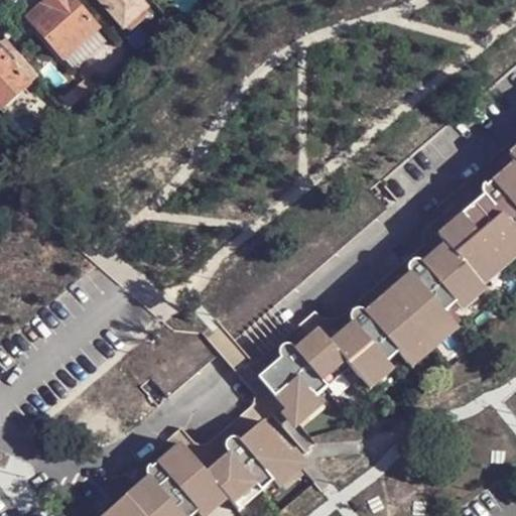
[(98,29),(72,0),(49,0),(52,5),(31,23),(62,58),(98,29)]
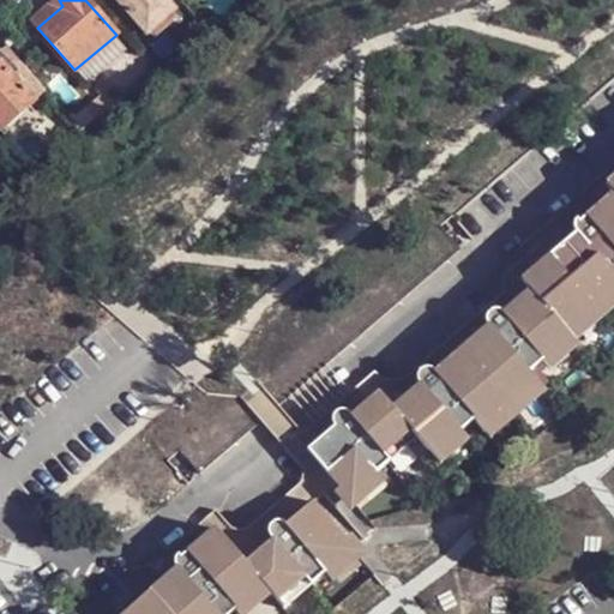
[(116,0),(148,35),(174,8),(166,0),(116,0)]
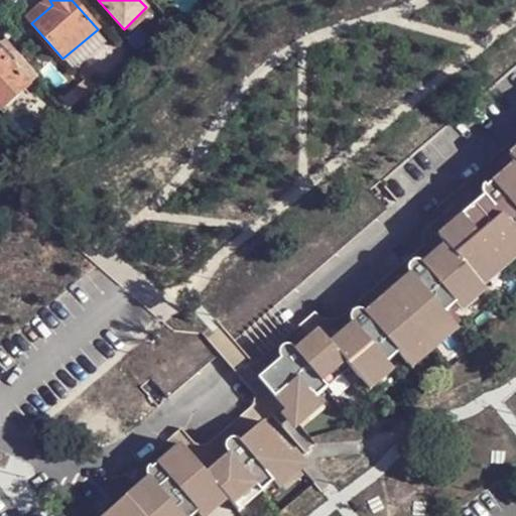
[(0,50),(0,108),(1,110),(5,106),(13,114),(32,97),(25,88),(29,85),(0,50)]
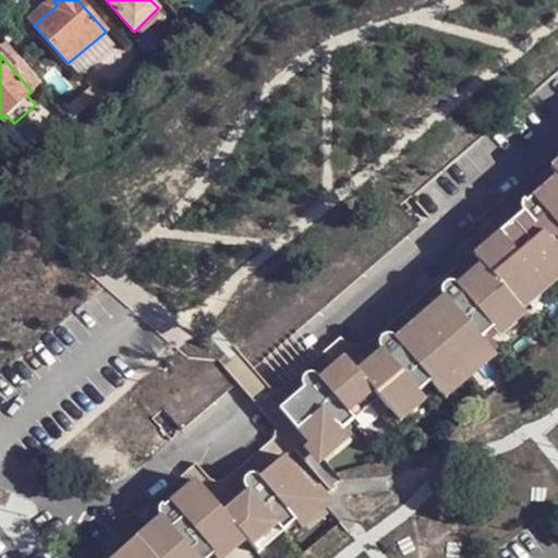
[(557,146),(485,210),(493,218),(466,242),(475,251),(352,358),(347,351),(339,342),(252,417),(261,426),(273,416),(298,445),(307,458),(315,465),(335,449),(386,404),(399,421),(424,400),(437,388),(431,381),(482,337),(483,339),(496,328),(521,306),(518,302),(557,265),(557,146)]
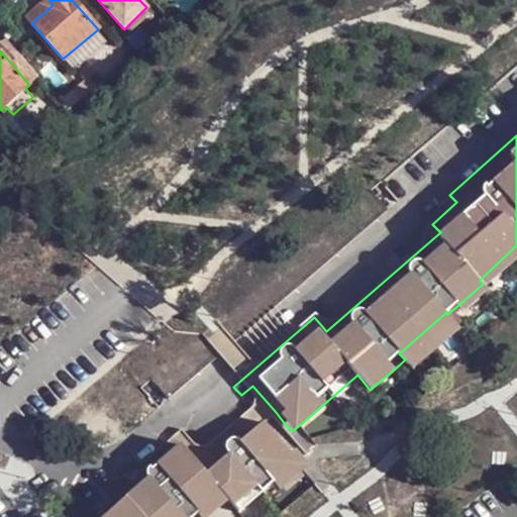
[(383,215),(365,195),(213,326),(204,334),(144,386),(163,406),(383,215)]
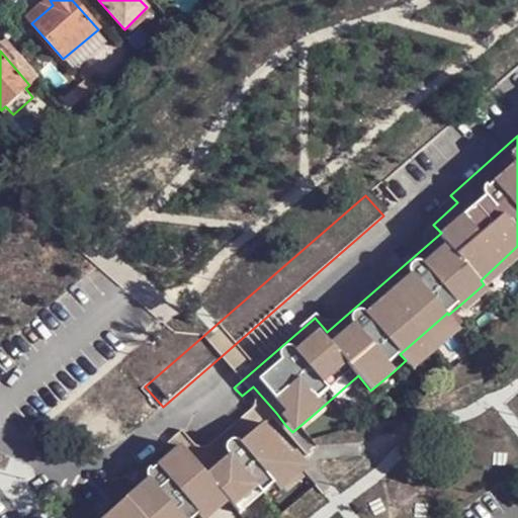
[(484,284),(488,287),(517,260),(517,246),(481,280),(484,284)]
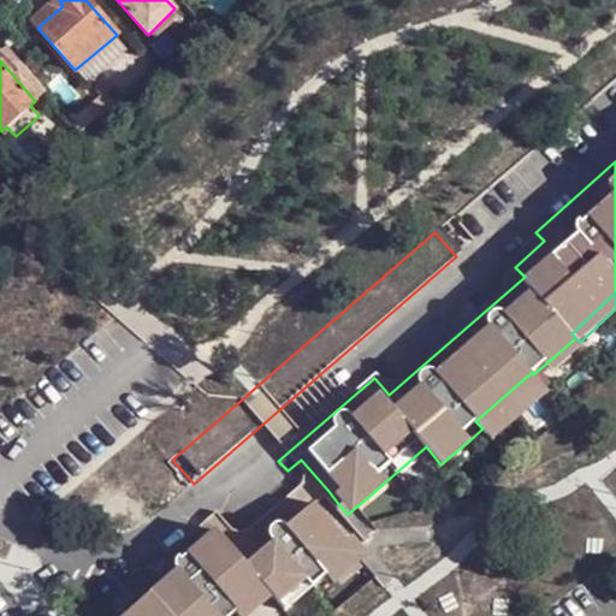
[(584,347),(580,342),(575,338),(548,362),(555,372),(584,347)]
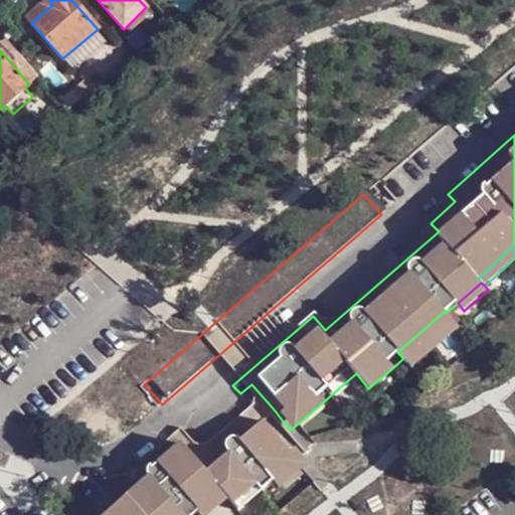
[(446,313),(445,311),(397,352),(403,358),(413,369),(461,329),(446,313)]
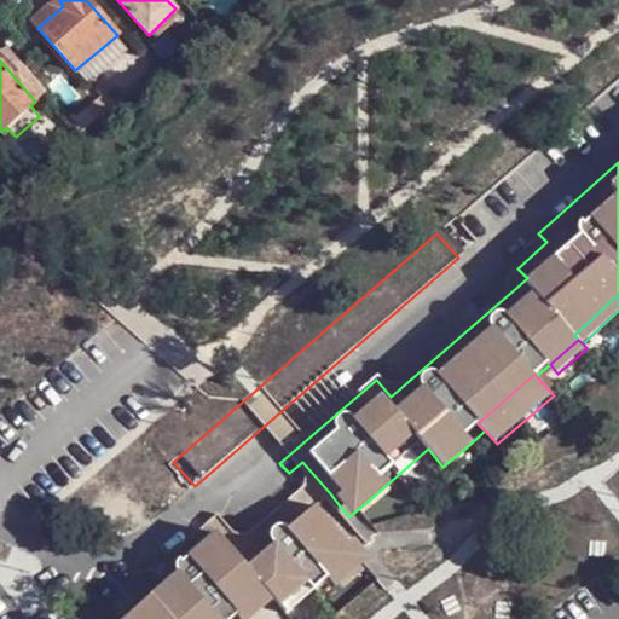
[(451,476),(479,451),(470,444),(443,467),(451,476)]
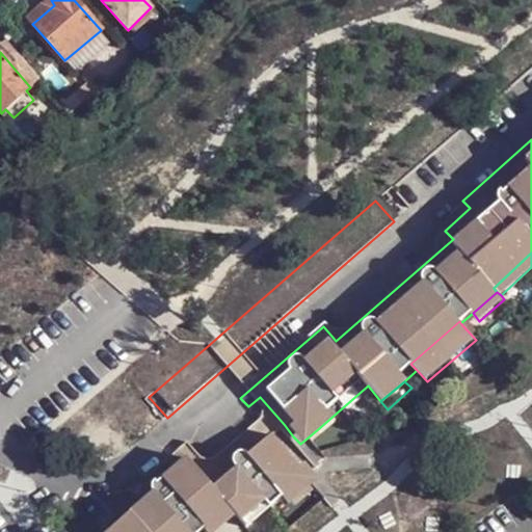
[(284,424),(260,397),(248,406),(273,434),(284,424)]
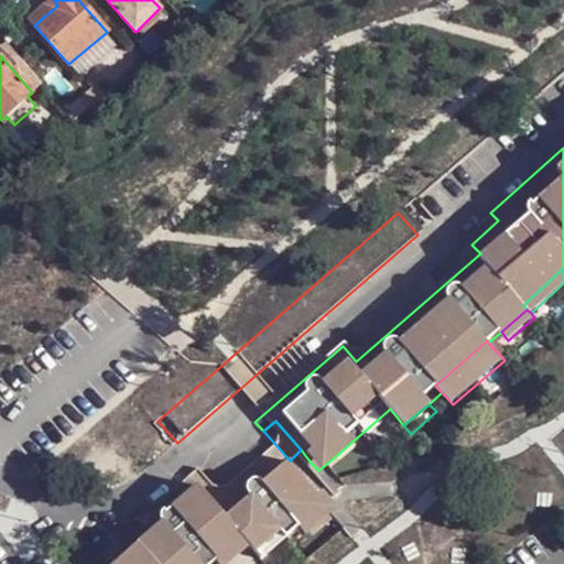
[(338,454),(318,470),(311,463),(306,467),(321,484),(346,462),(338,454)]
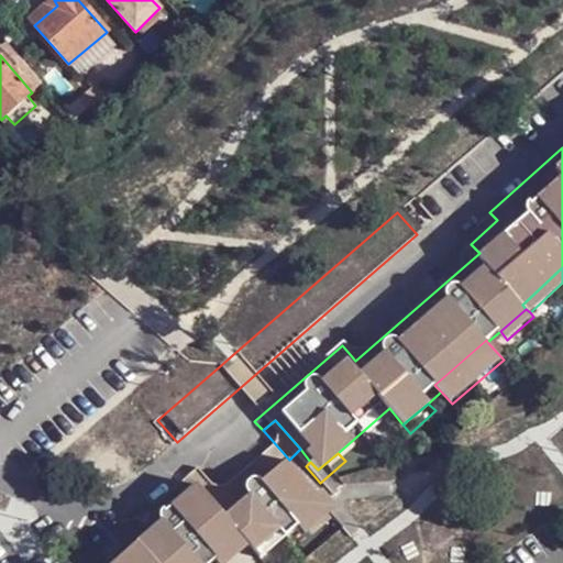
[(318,492),(289,460),(227,514),(202,485),(176,508),(175,506),(170,503),(164,504),(159,508),(159,515),(164,519),(113,561),(114,562),(207,562),(218,554),(243,532),(251,541),(262,555),(304,519),(326,500),(318,492)]
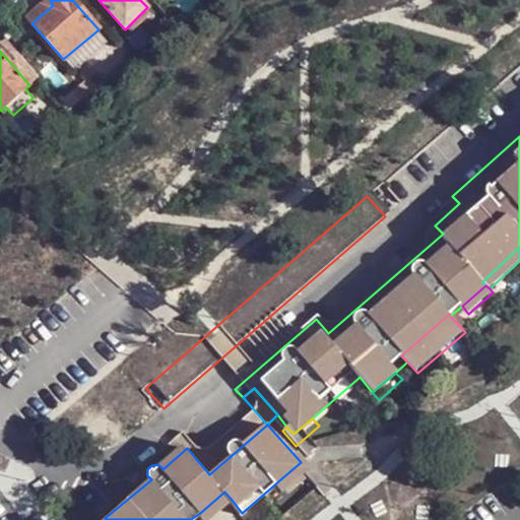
[(312,465),(299,450),(294,454),(301,462),(280,479),(287,486),(312,465)]
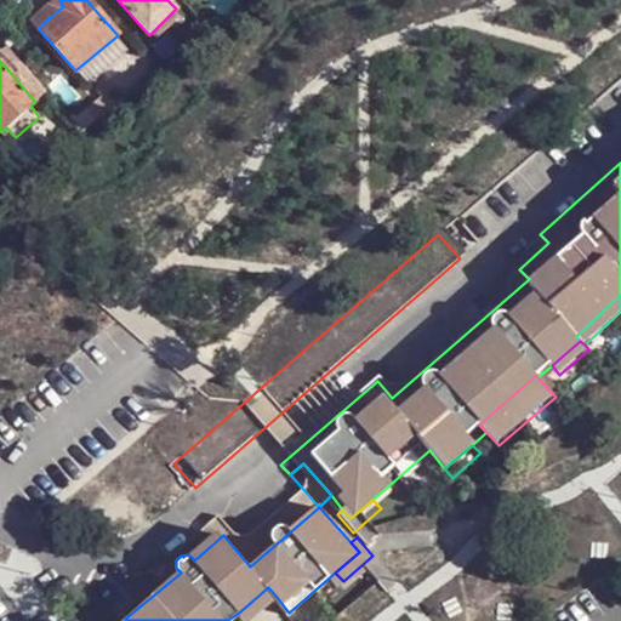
[(268,587),(240,611),(248,620),(277,597),(268,587)]
